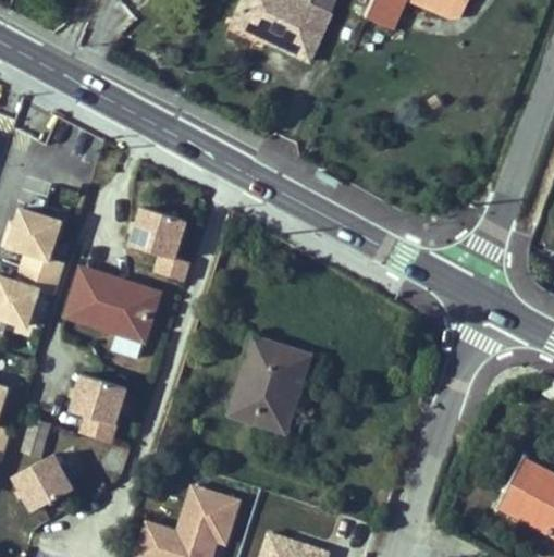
[(303,60),(329,0),(305,0),(304,1),(300,0),(235,0),(228,21),(261,36),(259,41),(303,60)]
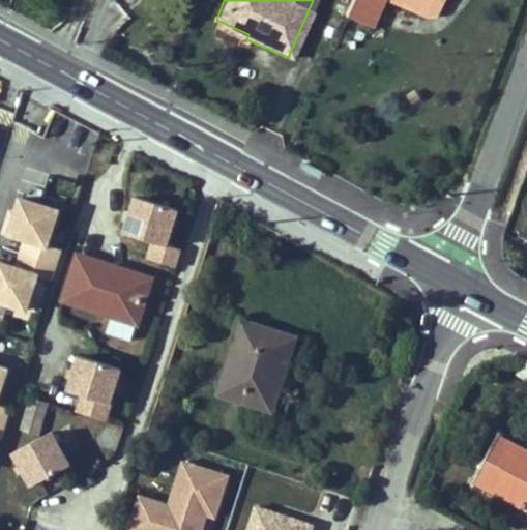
[(377,0),(346,0),(341,16),(366,27),(377,0)]
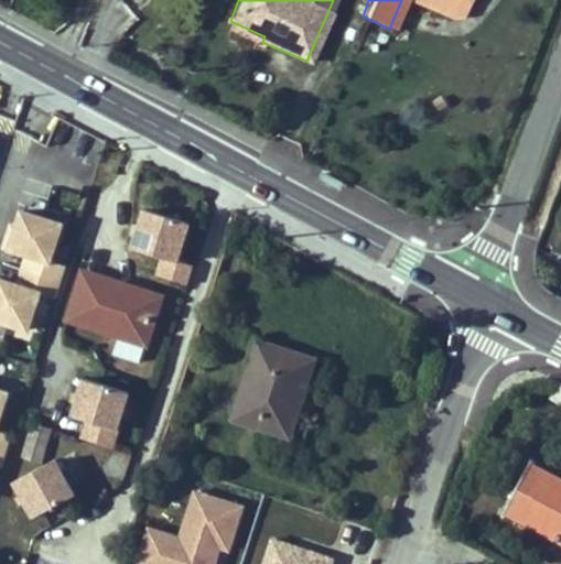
[(230,21),(228,26),(262,42),(265,36),(230,21)]
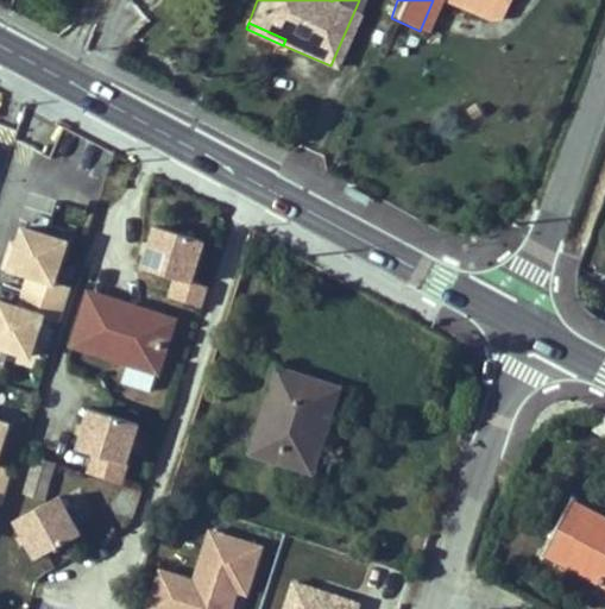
[(200,307),(206,288),(189,282),(202,242),(153,226),(140,267),(175,278),(169,296),(200,307)]
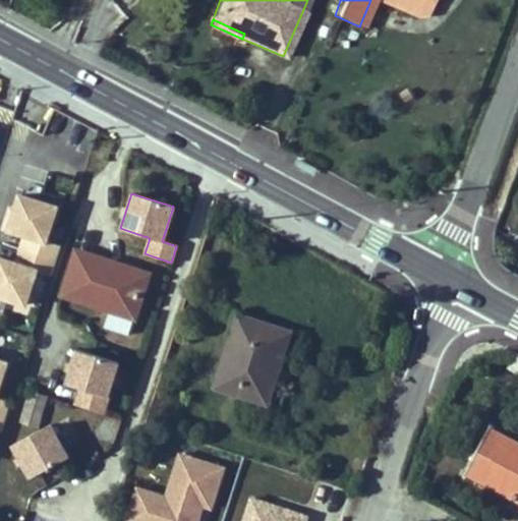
[(44,243),(54,210),(16,197),(12,213),(8,225),(3,223),(1,232),(22,238),(13,267),(0,262),(0,300),(23,307),(35,274),(49,278),(58,248),(44,243)]
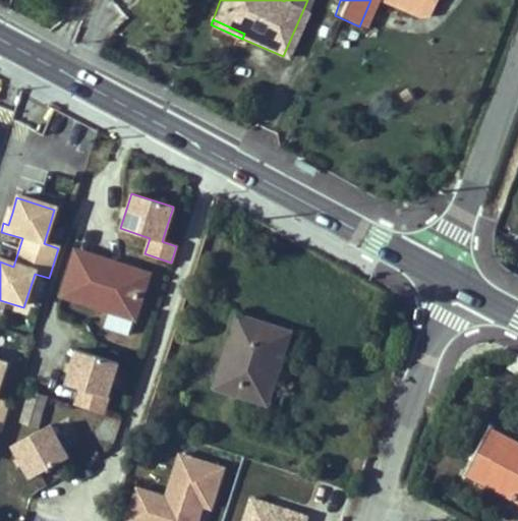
[(7,212),(3,223),(8,225),(12,213),(7,212)]
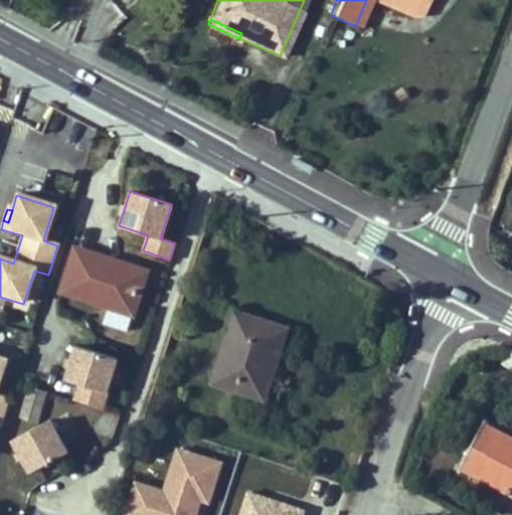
[(71,249),(57,294),(107,309),(102,326),(128,334),(147,273),(71,249)]
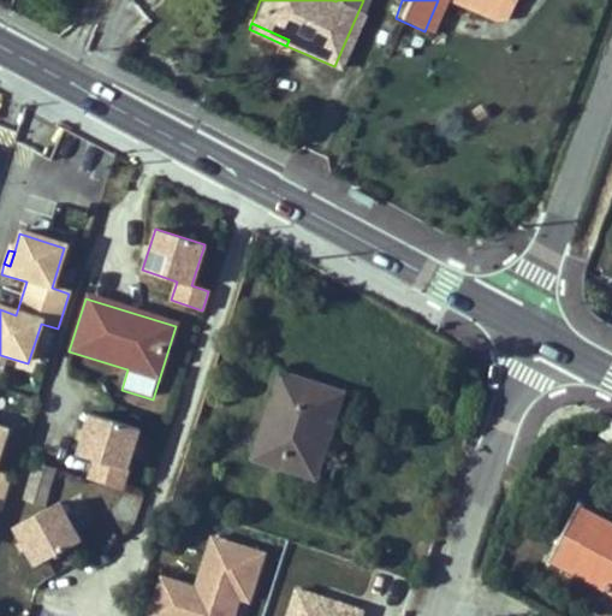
[(279,374),(249,462),(315,484),(344,396),(279,374)]
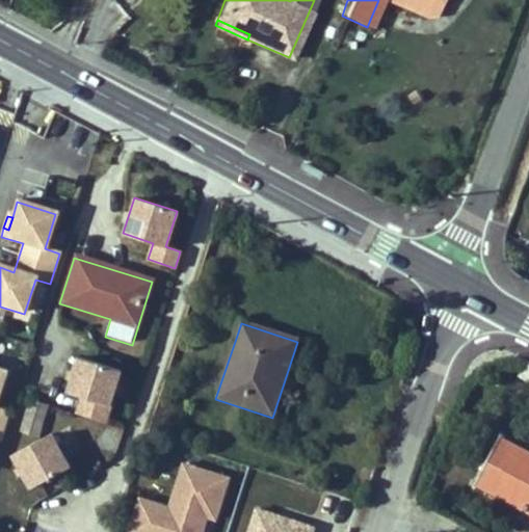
[(76,414),(103,423),(120,372),(78,357),(67,393),(81,398),(76,414)]
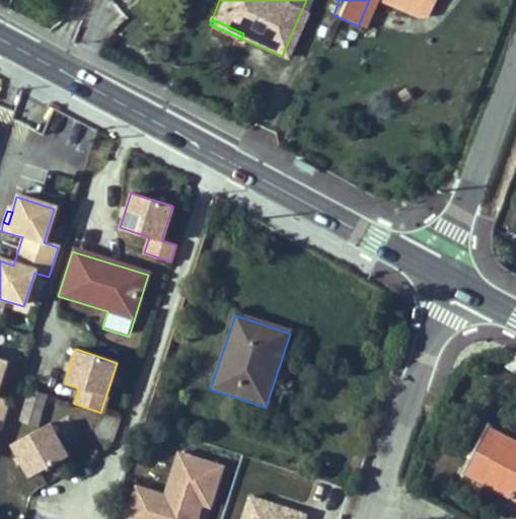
[(515,372),(515,354),(511,352),(504,366),(515,372)]
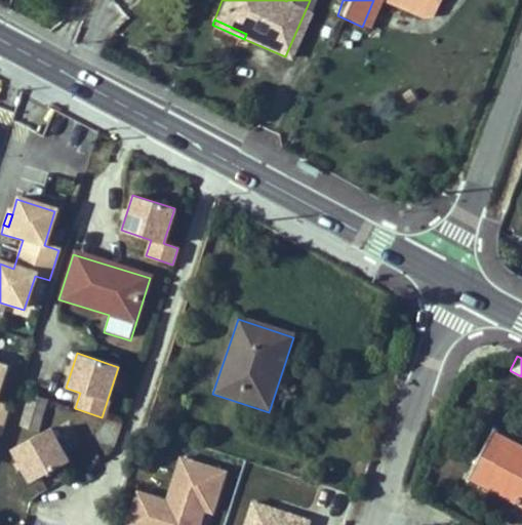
[(0,438),(9,408),(0,404),(0,385),(5,368),(0,366),(0,438)]
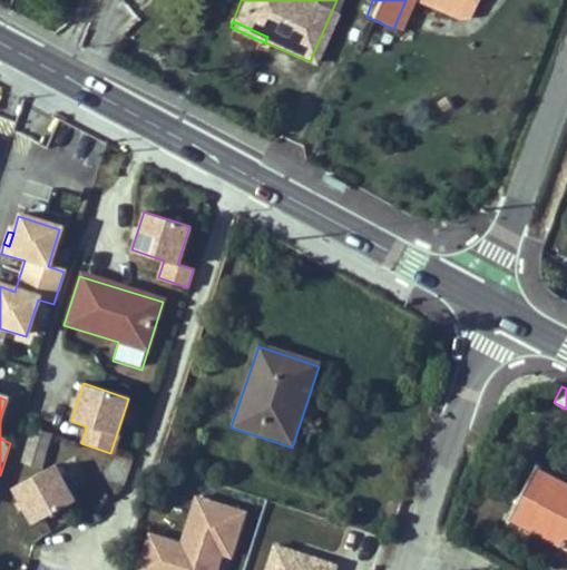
[(20,463),(39,468),(48,433),(29,429),(20,463)]
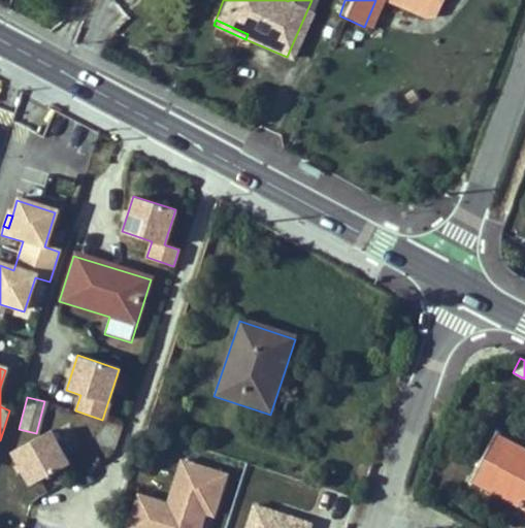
[(46,431),(9,455),(29,487),(67,464),(46,431)]
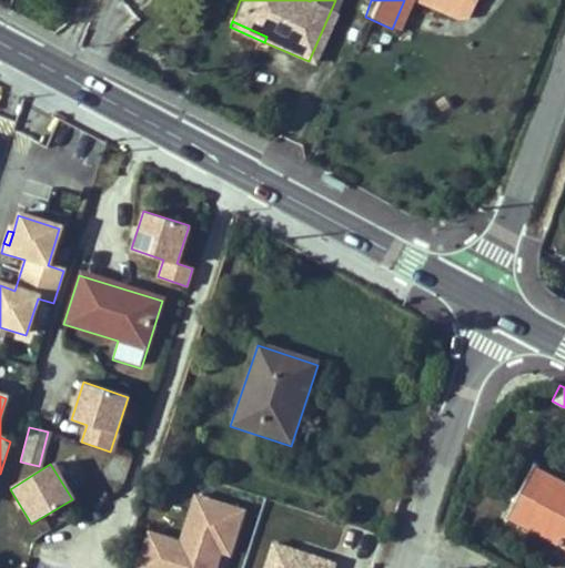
[(564,486),(530,467),(505,514),(561,544),(564,536),(564,486)]
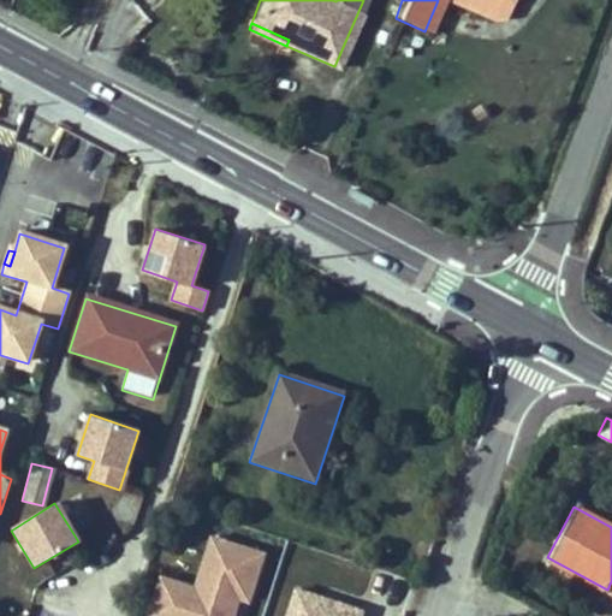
[(211,529),(194,584),(156,572),(144,611),(158,615),(236,615),(259,544),(211,529)]
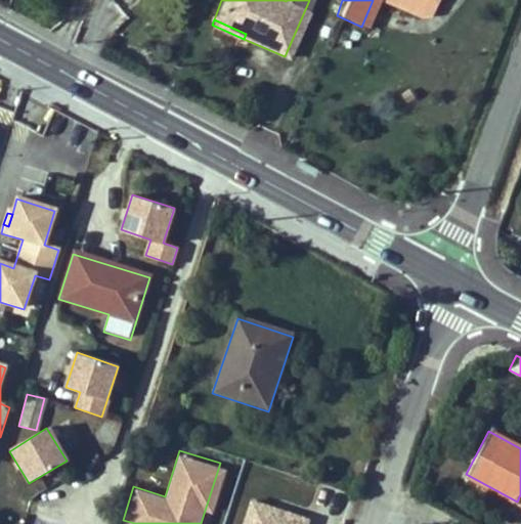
[(250,492),(240,523),(306,523),(311,512),(250,492)]
